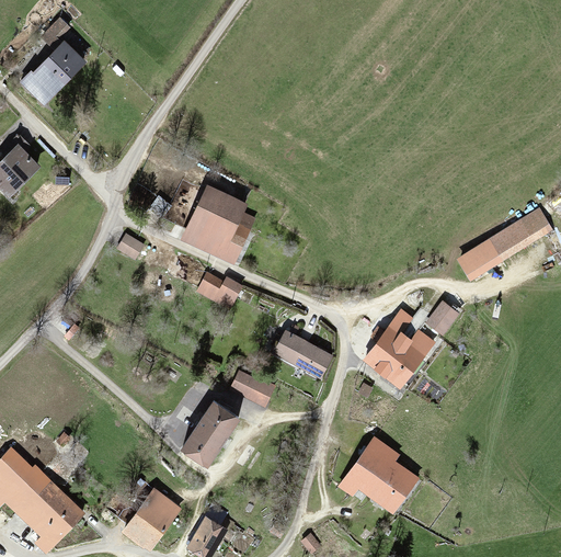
[(64,41),(22,81),(44,103),(84,63),(64,41)]
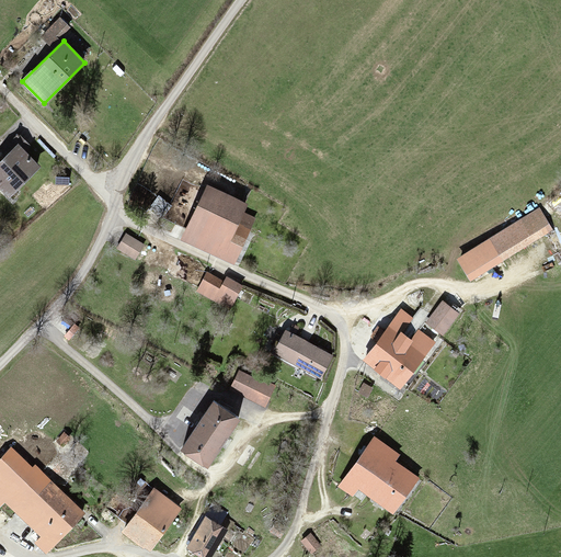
[(20,145),(0,163),(0,189),(8,197),(39,166),(20,145)]
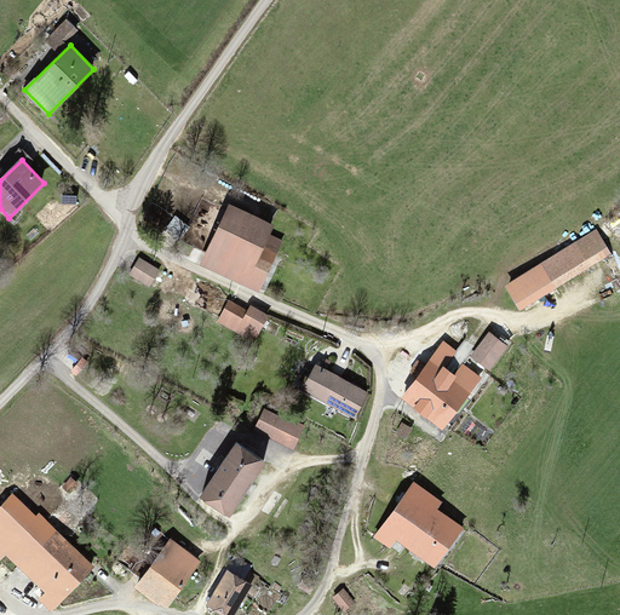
[(283,233),(230,207),(205,264),(258,288),(283,233)]
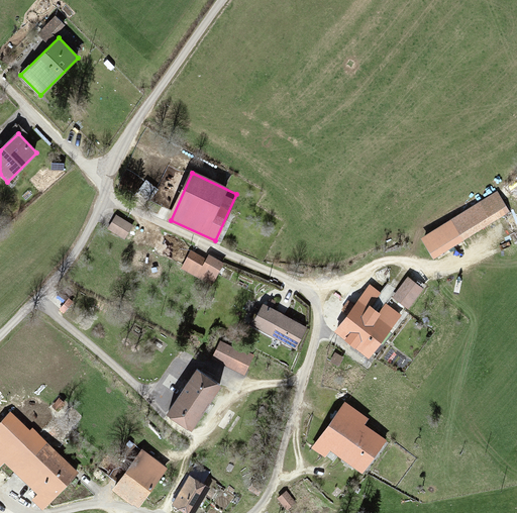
[(158,187),(145,180),(139,190),(151,197),(158,187)]
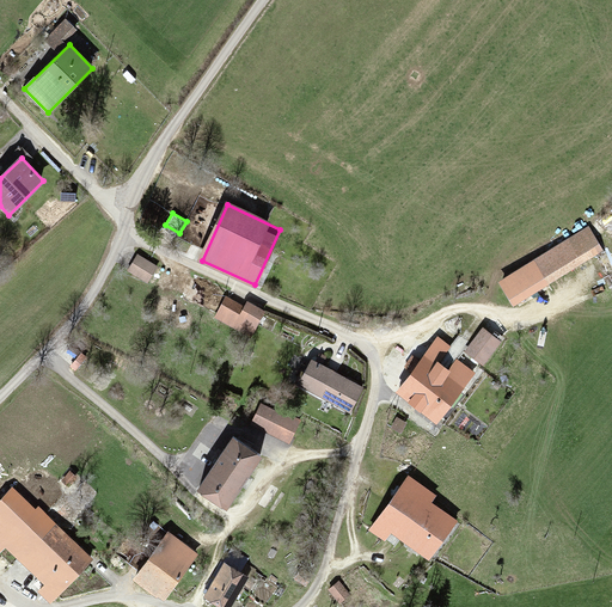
[(495,275),(508,296),(601,244),(589,222),(495,275)]
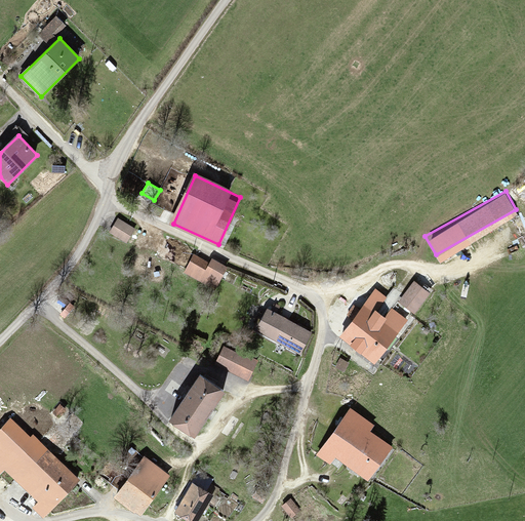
[(137,228),(118,216),(109,233),(128,243),(137,228)]
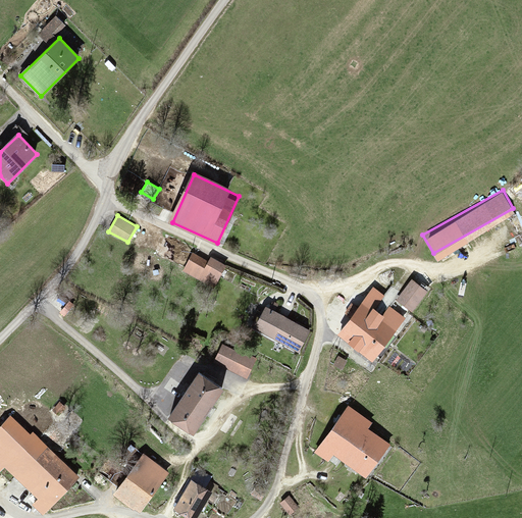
[(225,268),(194,253),(185,270),(216,287),(225,268)]
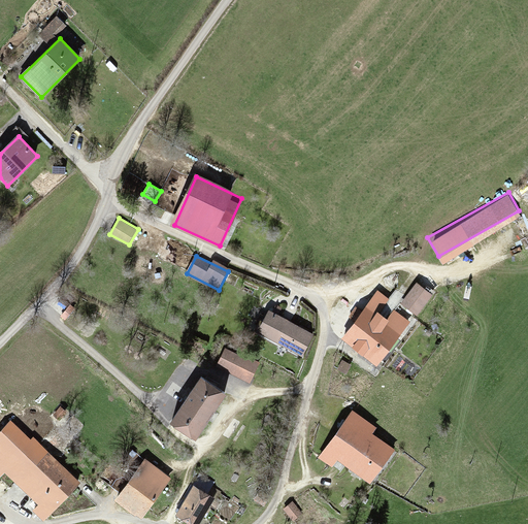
[(375,295),(343,337),(382,365),(433,297),(415,284),(395,309),(375,295)]
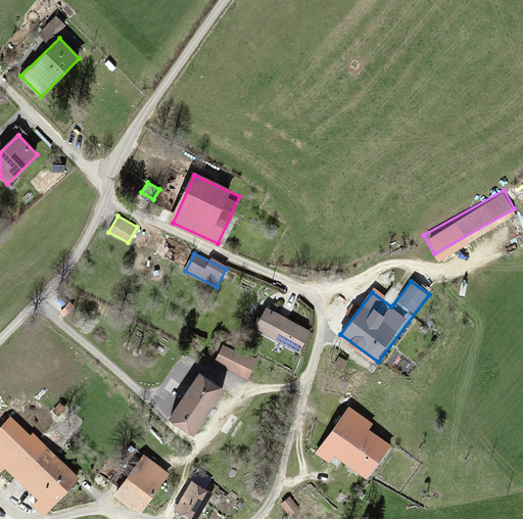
[(311,331),(266,307),(253,329),(298,354),(311,331)]
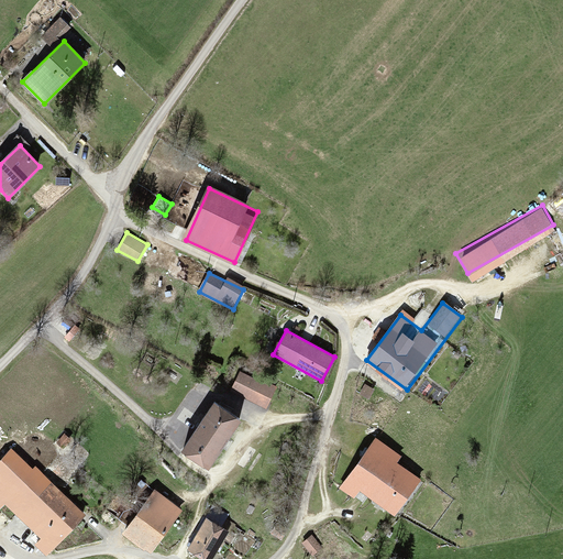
[(216,399),(184,450),(207,464),(239,415),(216,399)]
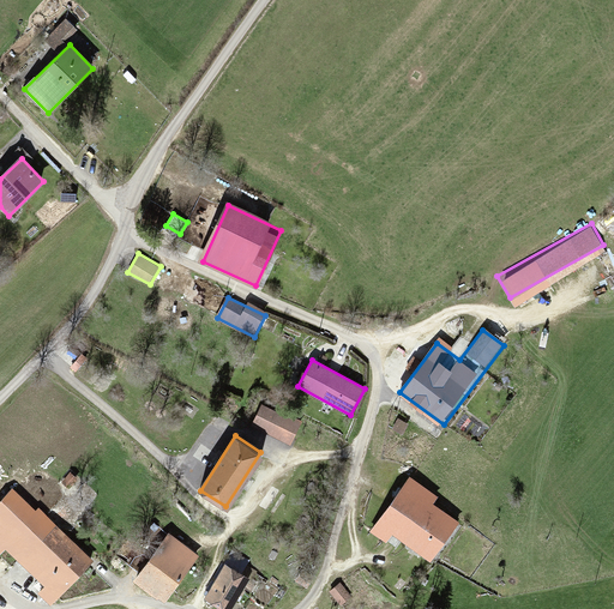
[(459,523),(432,502),(437,495),(410,476),(371,529),(396,548),(402,541),(431,562),(459,523)]
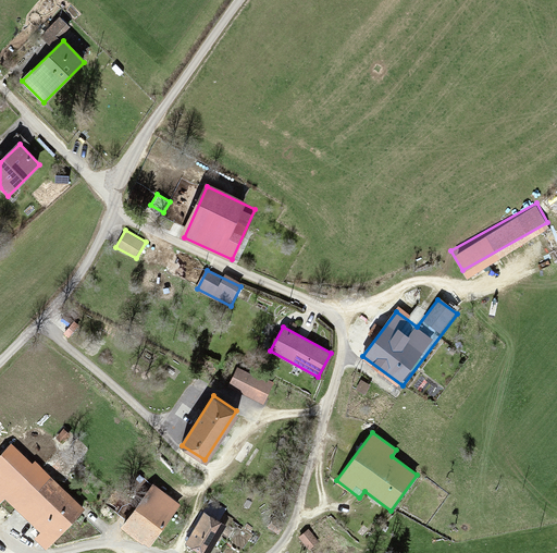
[(79,505),(10,444),(0,455),(0,502),(0,503),(9,493),(46,527),(37,537),(46,545),(79,505)]
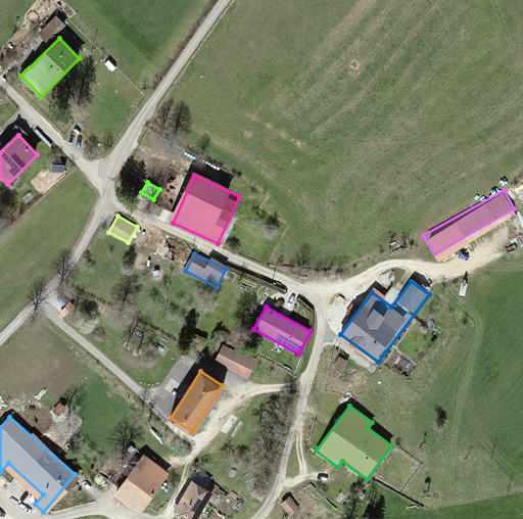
[(144,454),(117,489),(140,507),(167,471),(144,454)]
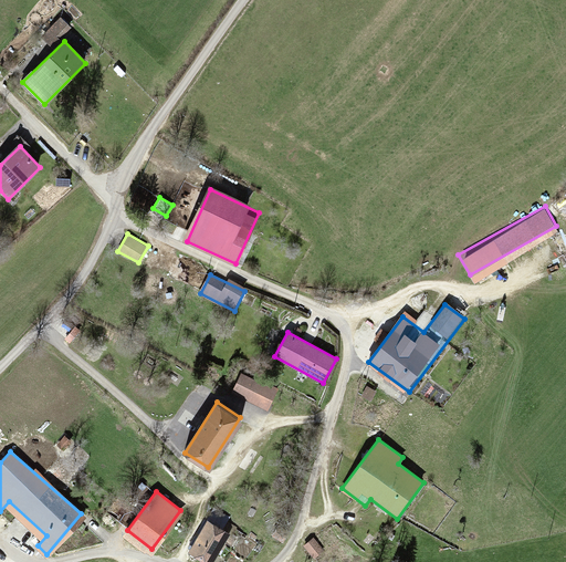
[(207,519),(189,548),(211,561),(212,561),(231,534),(207,519)]
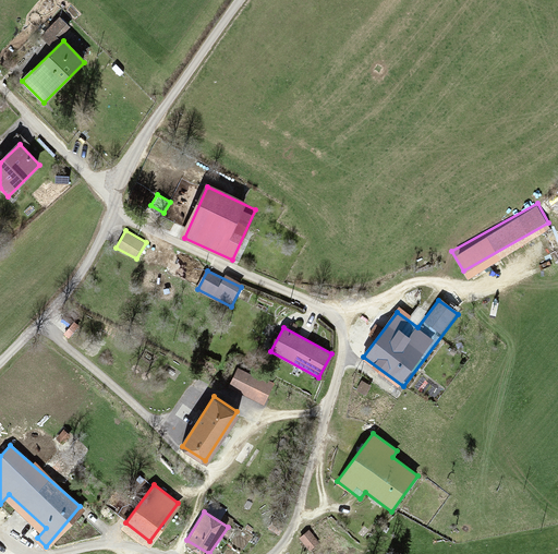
[(320,543),(310,530),(301,537),(312,551),(320,543)]
